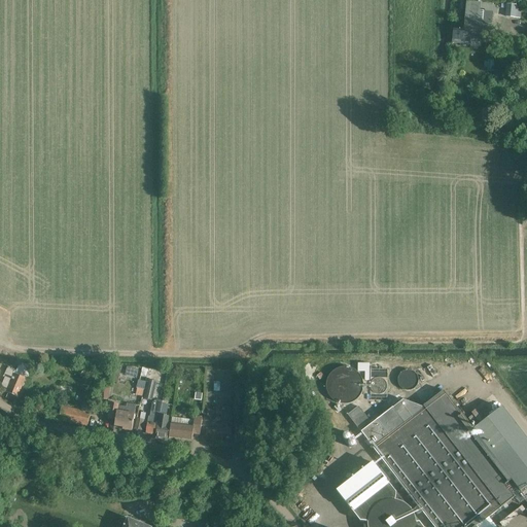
[(453,32),(452,45),(470,47),(470,42),(489,44),(492,14),(484,13),(483,24),(478,24),(480,5),(467,4),(464,34),(453,32)]
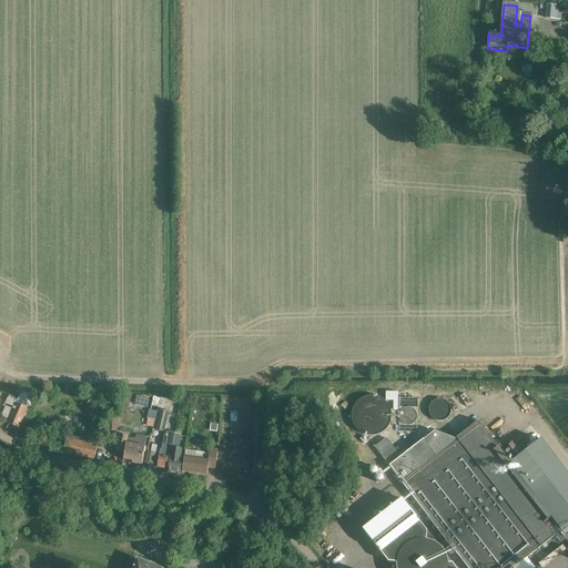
[(560,21),(561,9),(546,7),(545,20),(560,21)]
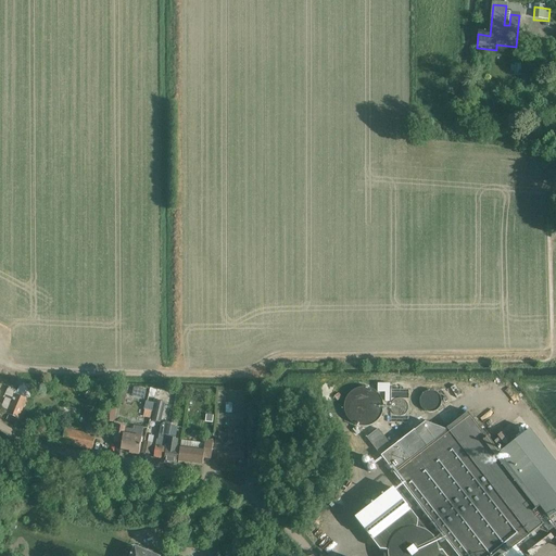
[(9,415),(7,419),(16,425),(27,400),(25,399),(26,396),(24,384),(21,384),(16,395),(17,395),(13,405),(11,405),(7,414),(9,415)]
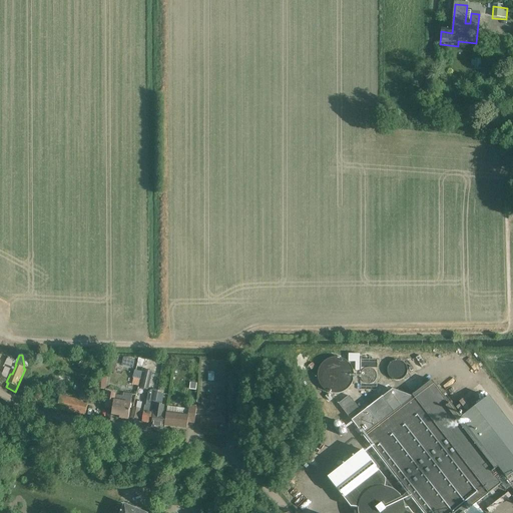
[(378,377),(378,373),(378,359),(368,358),(369,356),(362,356),(361,373),(361,376),(360,388),(367,389),(367,391),(374,392),(374,389),(377,389),(378,377)]
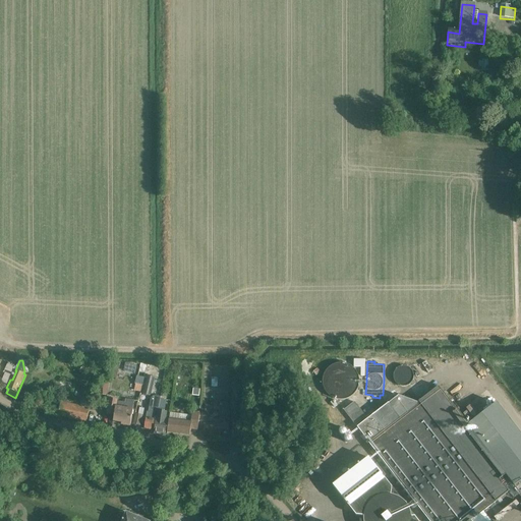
[(330,368),(329,369),(328,370),(328,371),(327,371),(327,372),(326,373),(326,374),(326,375),(325,377),(325,378),(325,379),(325,380),(325,381),(325,382),(325,383),(325,384),(326,385),(326,386),(326,387),(326,388),(327,388),(327,389),(328,390),(328,391),(329,392),(330,392),(330,393),(331,393),(331,394),(332,394),(333,395),(334,396),(335,396),(336,396),(336,397),(337,397),(338,397),(339,397),(340,397),(340,398),(341,398),(342,398),(343,398),(344,397),(345,397),(346,397),(347,397),(348,397),(348,396),(349,396),(350,395),(351,395),(352,394),(353,394),(353,393),(354,393),(354,392),(355,391),(356,390),(356,389),(357,389),(357,388),(358,387),(358,386),(358,385),(359,384),(359,383),(359,382),(359,381),(359,380),(359,379),(359,378),(359,377),(358,375),(358,374),(358,373),(357,372),(357,371),(356,370),(355,369),(355,368),(354,368),(354,367),(353,367),(353,366),(352,366),(351,365),(350,364),(349,364),(348,364),(348,363),(347,363),(346,363),(345,363),(344,363),(343,362),(342,362),(341,363),(340,363),(339,363),(338,363),(337,363),(336,364),(335,364),(334,365),(333,365),(332,366),(331,366),(331,367),(330,368)]
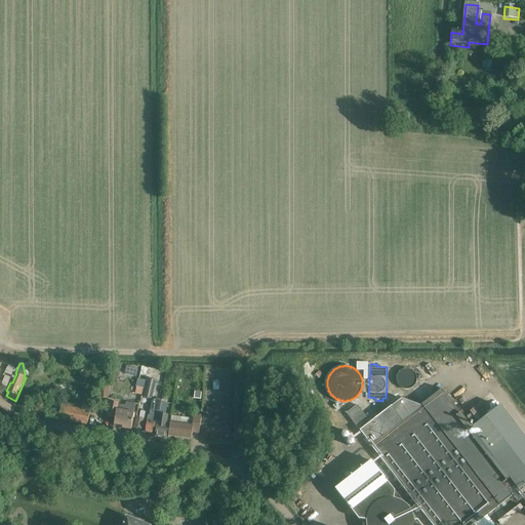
[(15,369),(8,366),(3,375),(5,376),(1,386),(7,388),(10,378),(11,378),(15,369)]
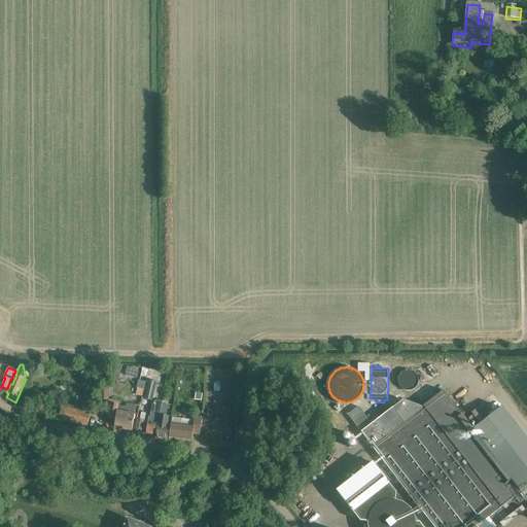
[(120,371),(115,370),(112,382),(117,383),(120,371)]
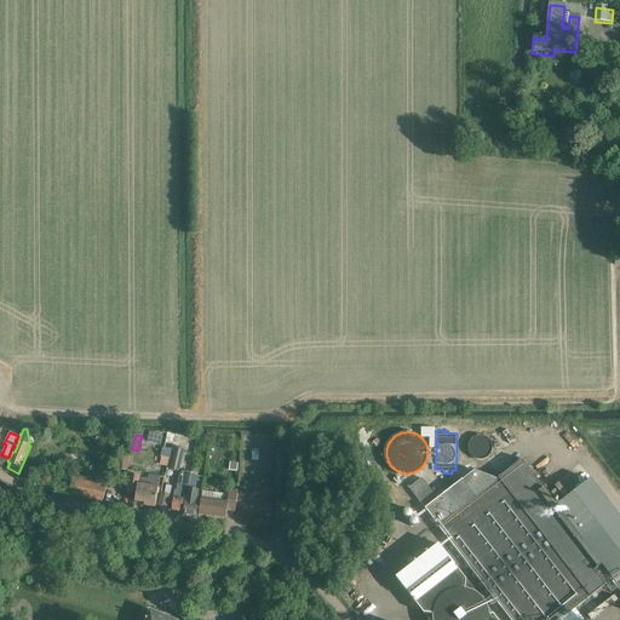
[(471,440),(471,441),(470,441),(470,442),(469,443),(469,445),(469,446),(469,447),(469,448),(469,449),(469,451),(470,452),(470,453),(471,454),(472,455),(474,455),(474,457),(475,457),(476,458),(477,458),(478,458),(480,458),(481,458),(482,458),(483,458),(484,457),(486,457),(486,455),(487,455),(487,454),(488,454),(488,453),(489,452),(489,451),(491,451),(491,449),(491,448),(491,447),(491,446),(491,445),(491,443),(491,442),(489,441),(489,440),(488,440),(488,438),(487,437),(486,437),(486,436),(484,436),(483,436),(482,435),(481,435),(480,435),(478,435),(477,436),(476,436),(475,436),(474,437),(472,438),(471,440)]
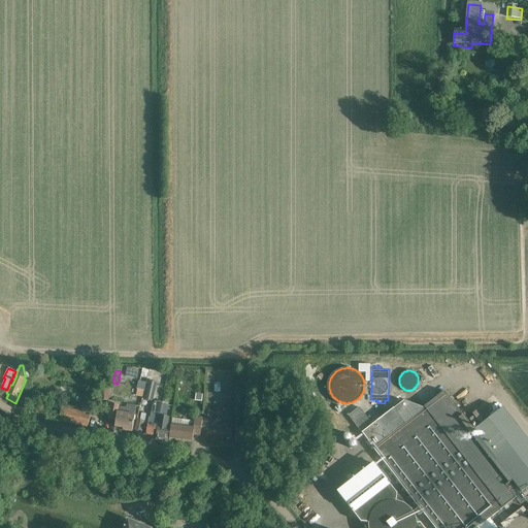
[(138,381),(137,389),(144,391),(146,383),(138,381)]
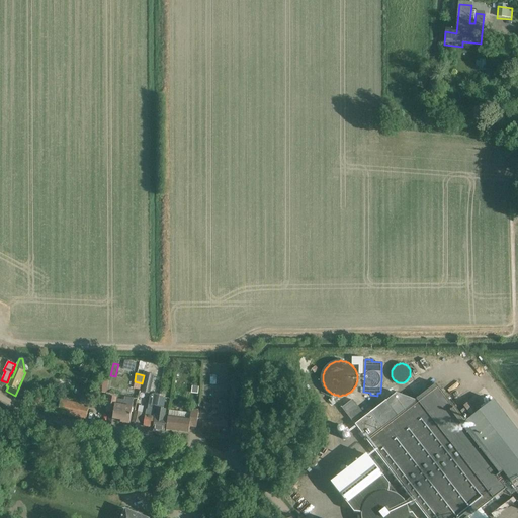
[(142,393),(150,394),(154,375),(146,373),(142,393)]
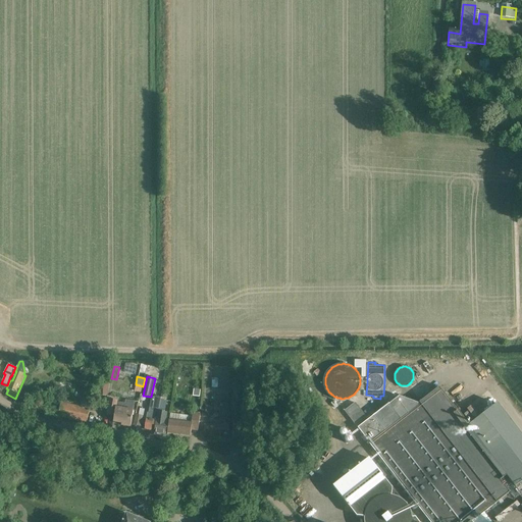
[(387,403),(357,427),(429,521),(492,521),(484,512),(509,492),(511,490),(510,489),(503,479),(505,478),(510,474),(513,479),(517,484),(521,480),(521,435),(513,424),(498,404),(494,407),(479,418),(477,420),(469,426),(460,414),(450,402),(440,388),(421,404),(401,395),(388,404),(387,403)]
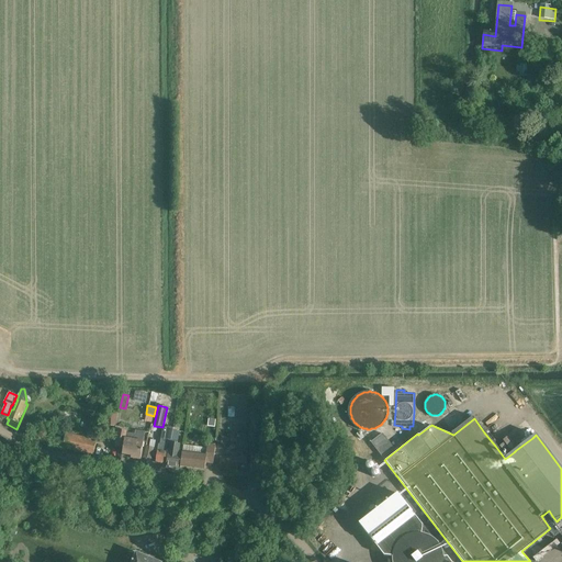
[(172,430),(173,429),(167,427),(163,431),(159,446),(159,445),(158,451),(156,462),(167,464),(172,430)]
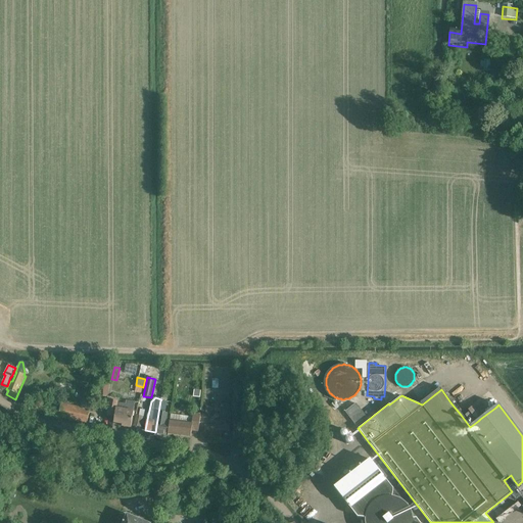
[(117,401),(109,400),(107,416),(114,418),(113,422),(115,424),(123,425),(124,427),(131,428),(135,402),(126,401),(126,405),(117,403),(117,401)]
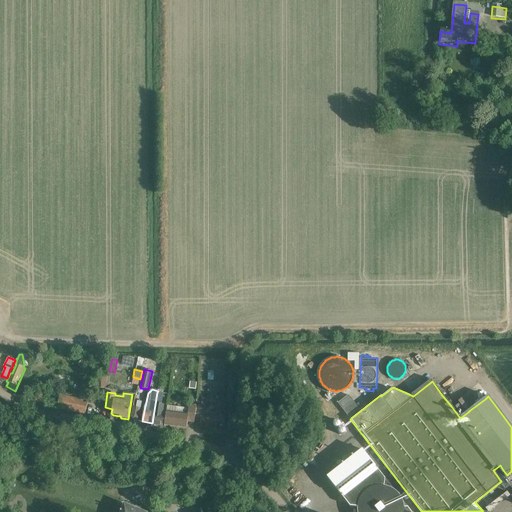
[(162,414),(163,409),(160,408),(161,403),(163,393),(157,392),(152,423),(151,425),(162,427),(164,415),(162,414)]
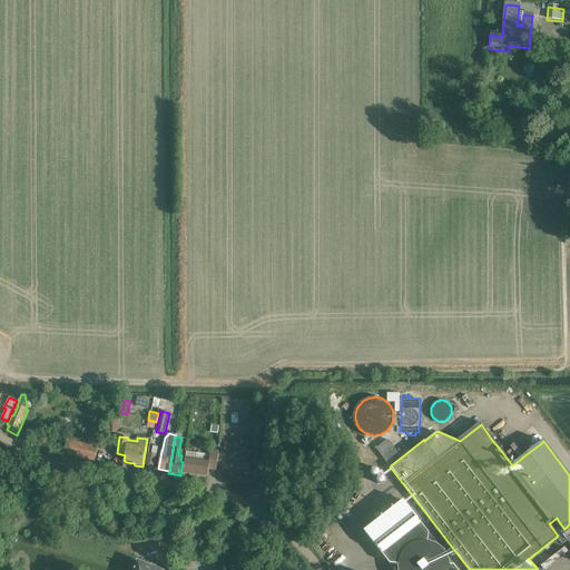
[(386,461),(397,453),(385,439),(375,448),(386,461)]
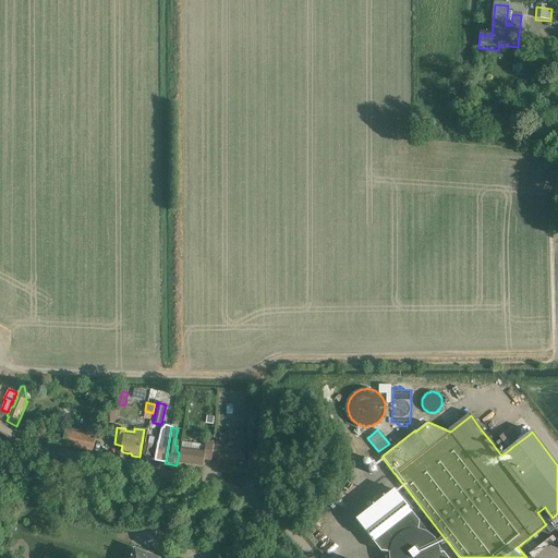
[(65,432),(62,445),(93,451),(96,438),(65,432)]
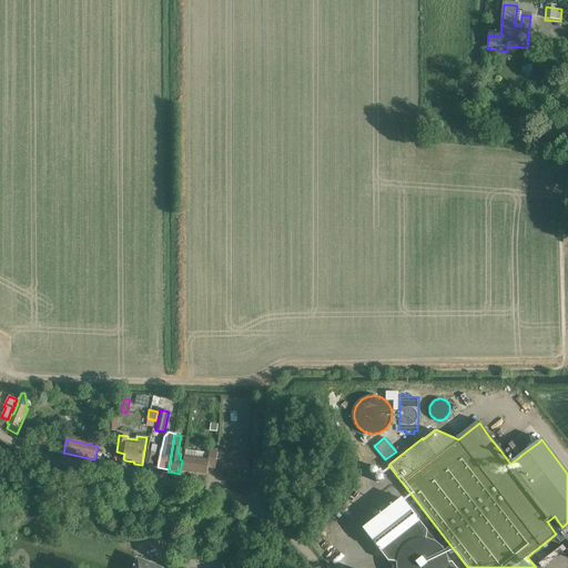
[(223,477),(250,476),(250,462),(249,443),(240,443),(240,457),(244,457),(244,463),(222,463),(223,477)]
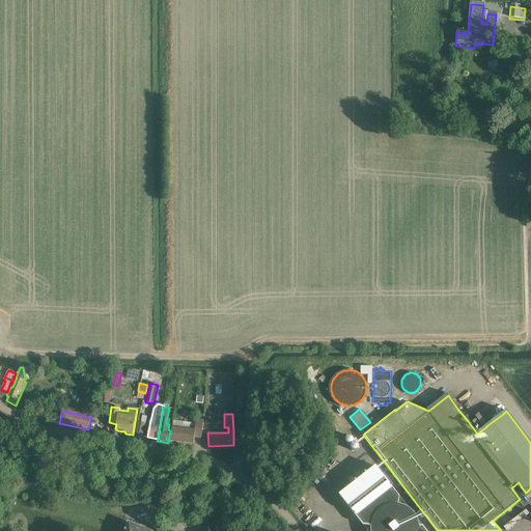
[(174,421),(171,441),(194,444),(195,437),(201,438),(202,434),(203,421),(196,420),(196,424),(195,432),(188,431),(183,430),(184,422),(174,421)]
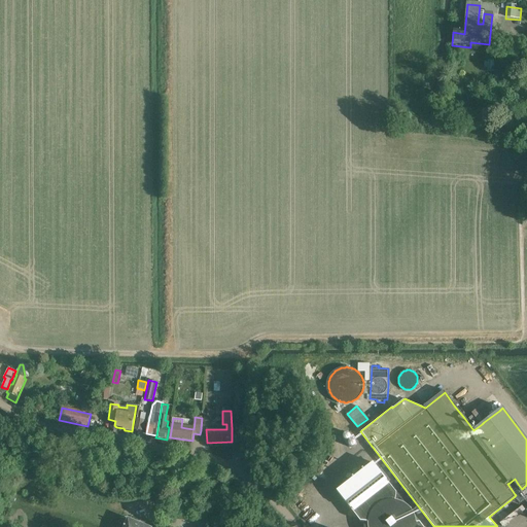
[(142,431),(144,420),(137,419),(135,429),(142,431)]
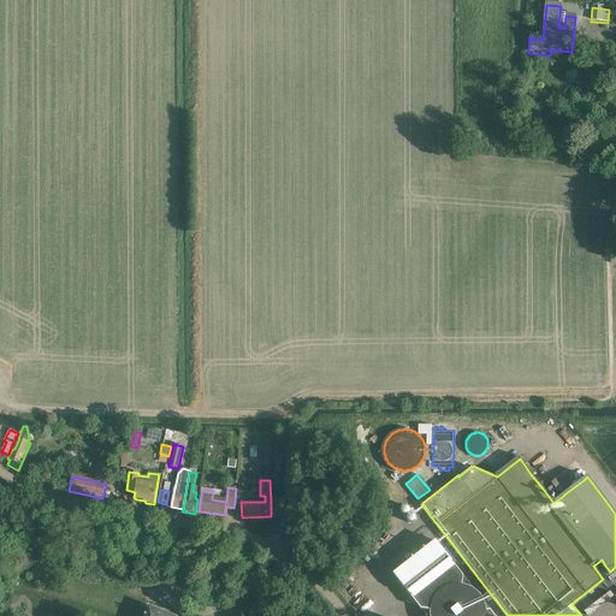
[(466,586),(463,586),(463,576),(462,575),(446,555),(436,542),(419,555),(394,574),(421,610),(422,610),(427,610),(430,610),(430,615),(493,615),(490,611),(486,611),(486,610),(486,609),(486,608),(486,605),(485,604),(484,600),(481,597),(479,594),(477,592),(473,590),(472,588),(469,587),(467,586),(466,586)]
